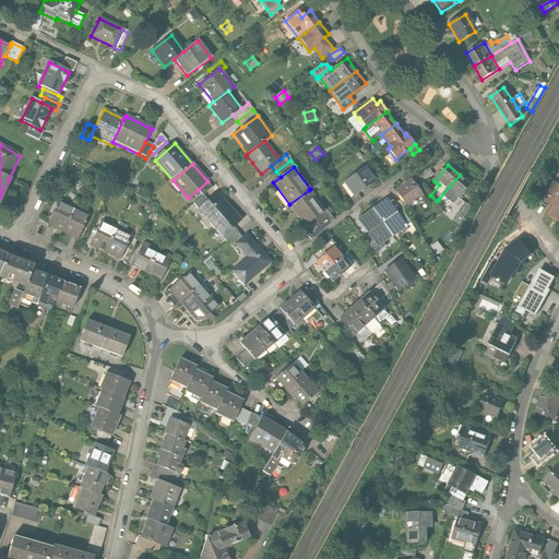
[(366,167),(345,180),(355,195),(358,193),(376,182),(366,167)]
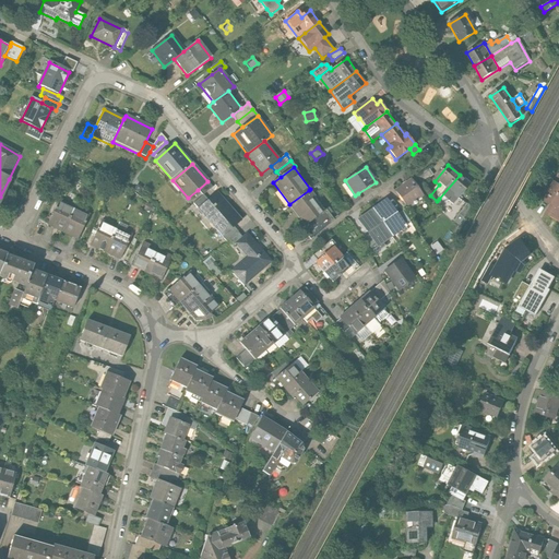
[(435,177),(430,170),(418,179),(423,186),(435,177)]
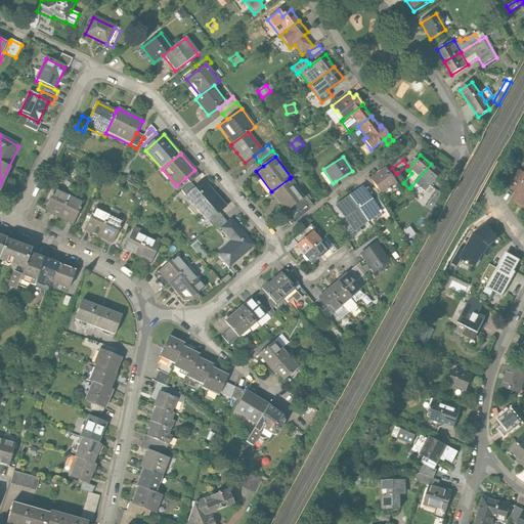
[(431,164),(411,186),(416,189),(419,189),(420,188),(426,192),(442,173),(431,164)]
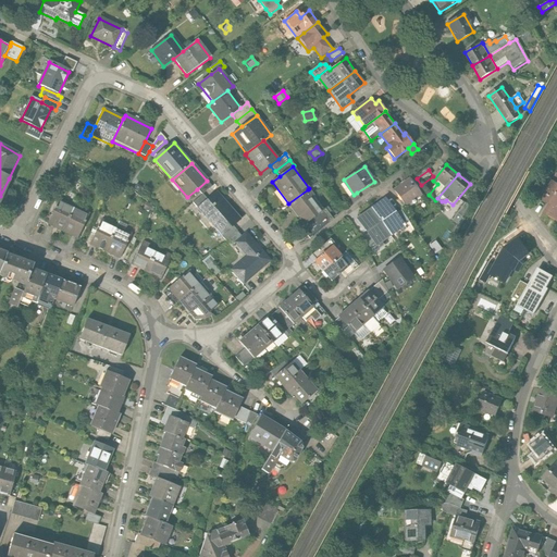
[(202,196),(203,196),(212,188),(207,181),(197,189),(202,196)]
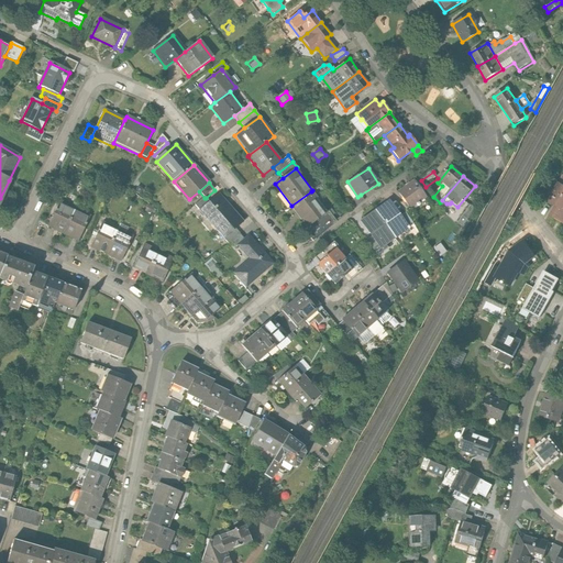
[(399,194),(405,201),(411,210),(419,205),(426,213),(433,209),(415,183),(399,194)]
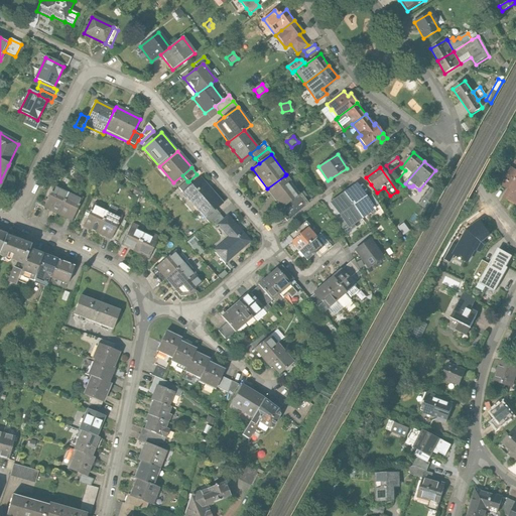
[(515,170),(512,168),(502,185),(509,189),(504,199),(515,206),(515,170)]
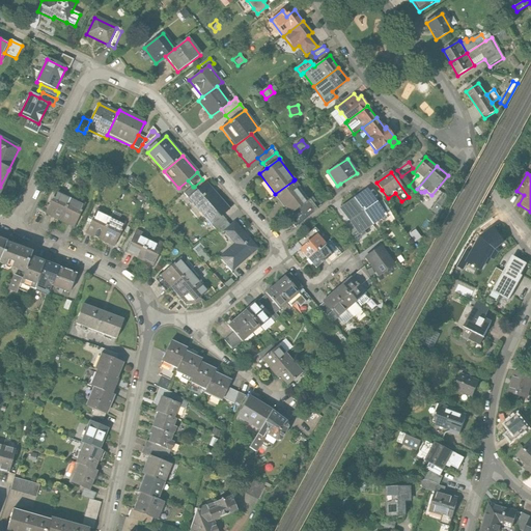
[(274,195),(289,216),(306,203),(296,189),(299,187),(294,180),(275,194),(274,195)]
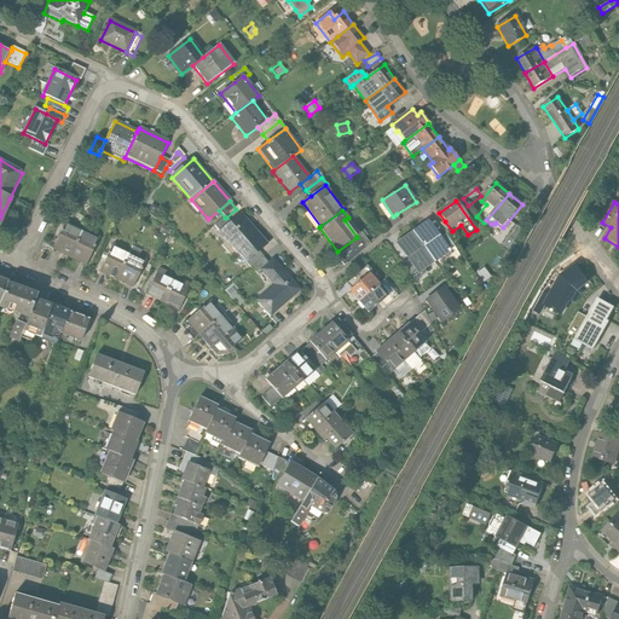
[(220,232),(246,264),(259,253),(267,244),(242,214),(231,224),(220,232)]
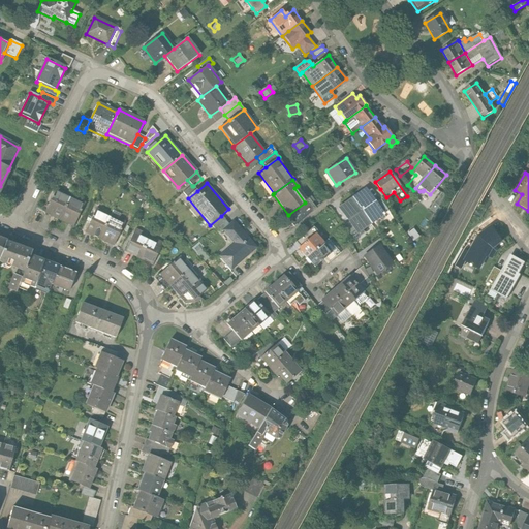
[(339,183),(336,185),(328,190),(332,195),(342,188),(339,183)]
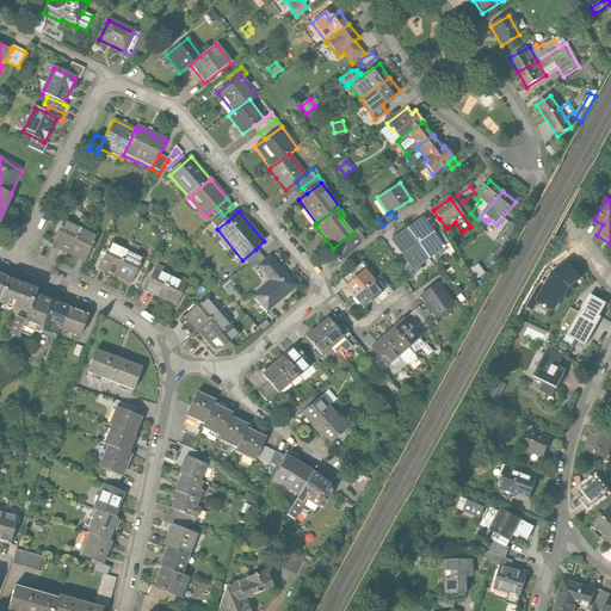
[(213,224),(217,229),(228,221),(223,215),(222,215),(213,224)]
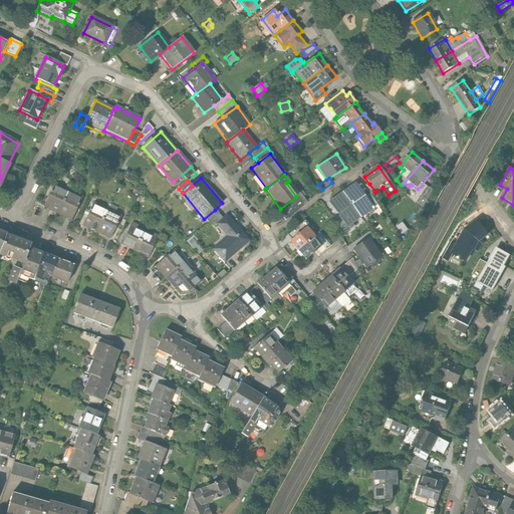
[(364,188),(369,195),(372,198),(377,195),(375,192),(369,184),(364,188)]
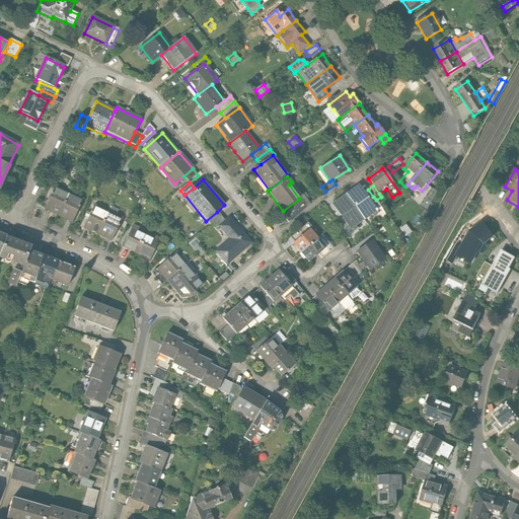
[(44,209),(57,215),(68,193),(55,187),(44,209)]
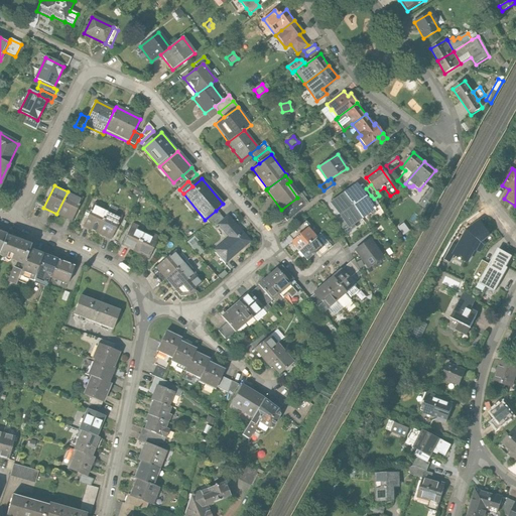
[(357,185),(344,195),(361,219),(374,210),(373,209),(367,200),(357,185)]
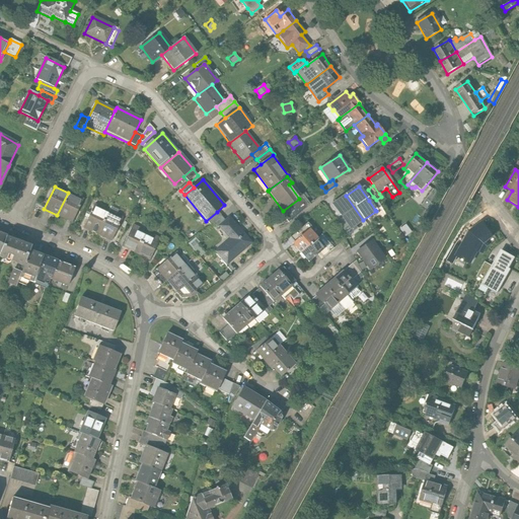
[(438,193),(433,190),(422,205),(427,208),(438,193)]
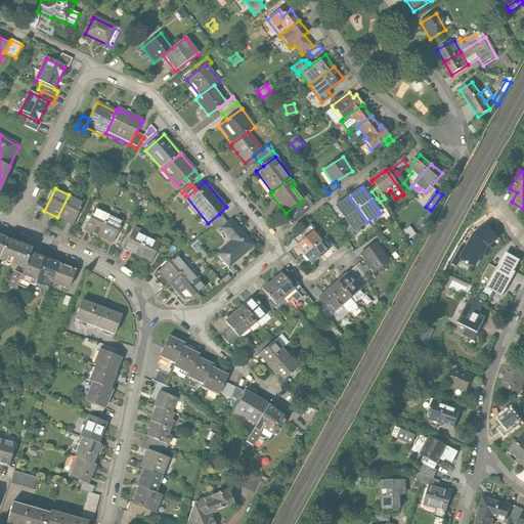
[(57,217),(72,224),(83,202),(69,194),(57,217)]
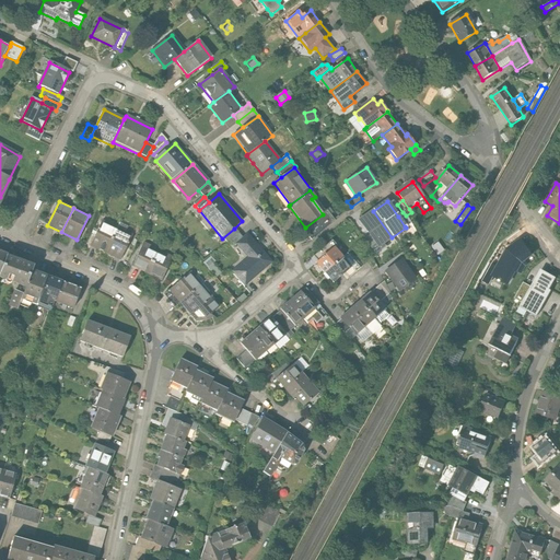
[(301,230),(311,241),(334,221),(327,211),(323,214),(305,228),(301,230)]
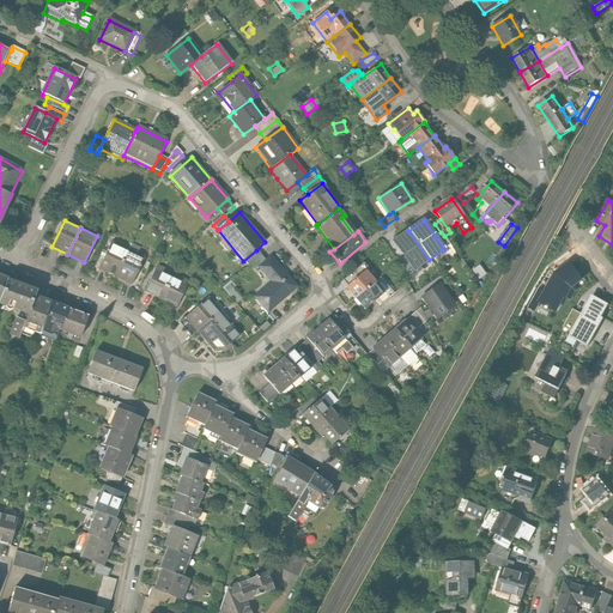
[(414,271),(429,260),(408,231),(393,241),(405,258),(413,269),(414,271)]
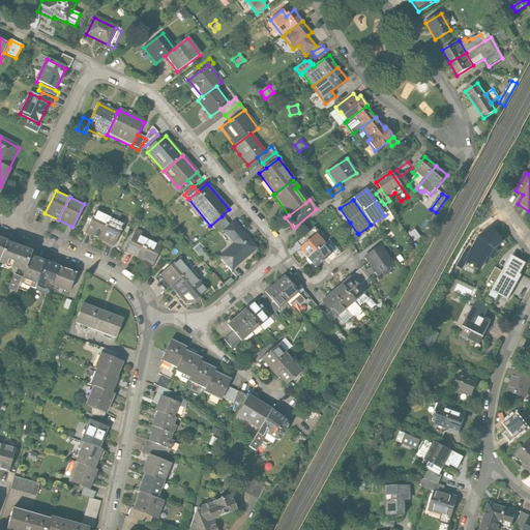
[(381,201),(377,205),(383,214),(388,210),(384,204),(381,201)]
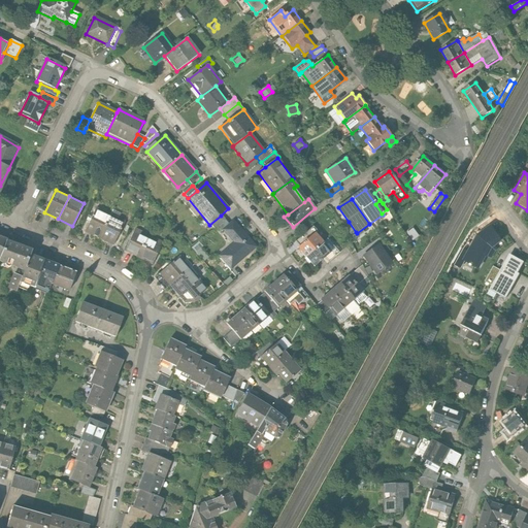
[(109,216),(96,208),(85,232),(98,239),(109,216)]
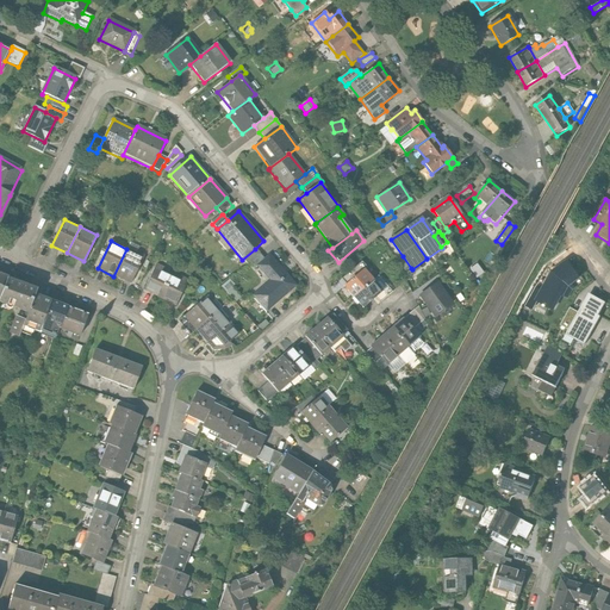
[(143,256),(126,249),(113,277),(129,284),(143,256)]
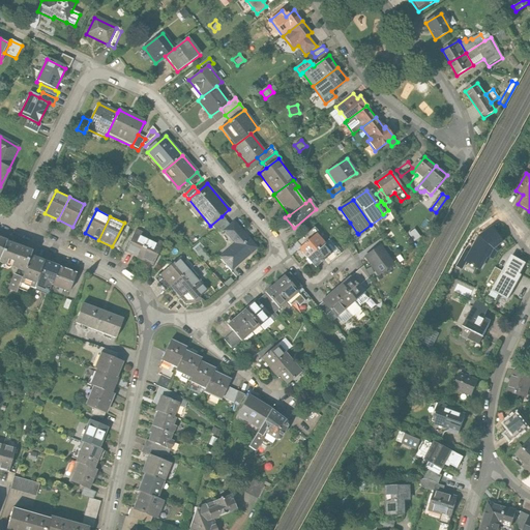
[(215,231),(217,229),(226,222),(222,216),(210,226),(215,231)]
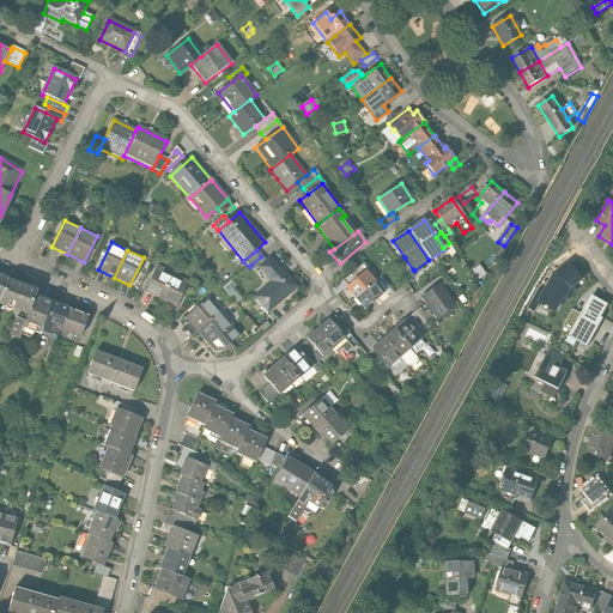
[(256,271),(259,268),(266,262),(261,256),(252,265),(256,271)]
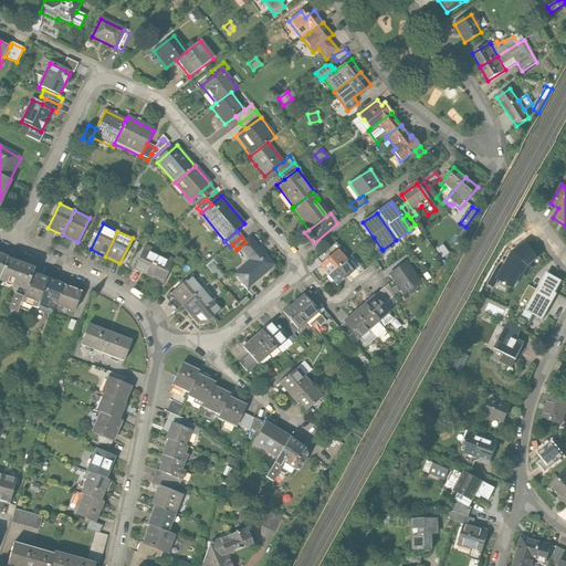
[(245,242),(239,248),(251,262),(234,275),(248,291),(275,266),(251,238),(245,242)]
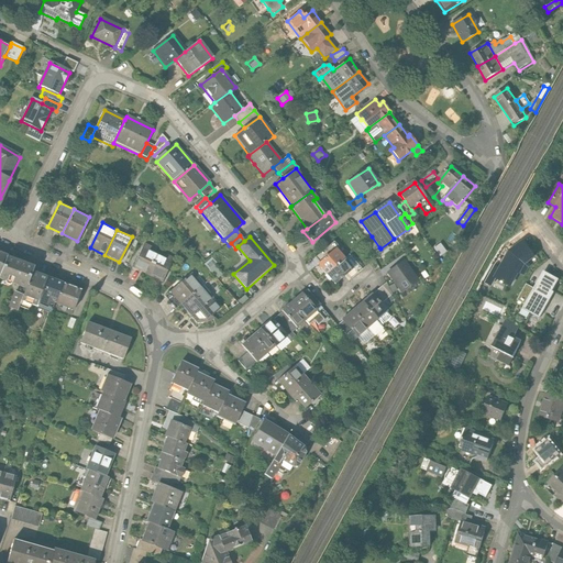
[(372,236),(366,241),(374,251),(379,247),(372,236)]
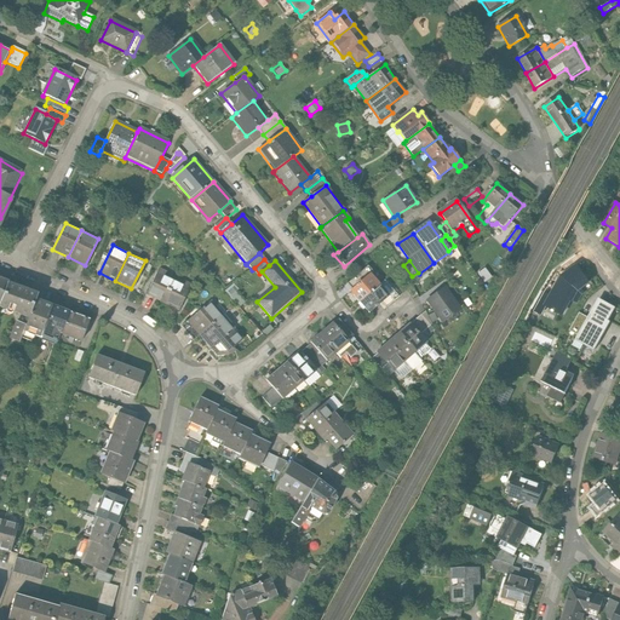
[(346,285),(351,291),(368,276),(369,276),(372,273),(367,267),(346,285)]
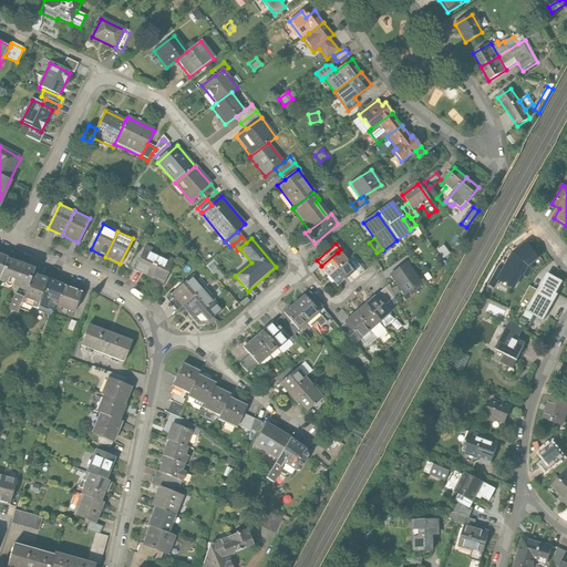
[(527,277),(532,269),(534,268),(531,264),(537,259),(526,244),(513,254),(498,279),(514,288),(522,274),(527,277)]
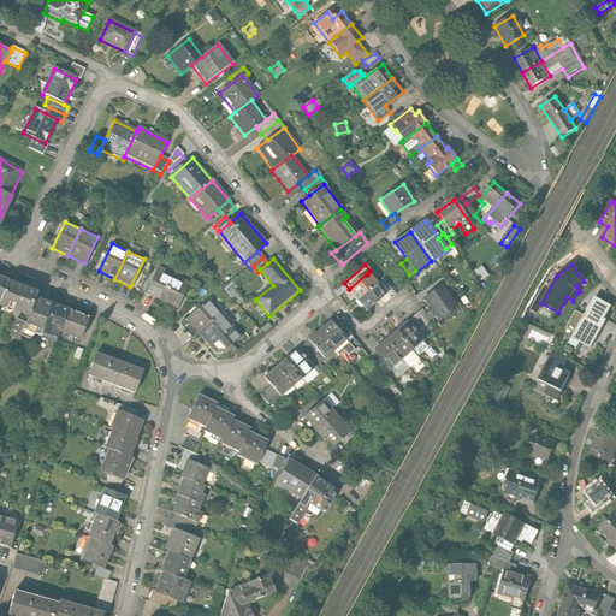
[(144,294),(160,301),(173,274),(158,266),(144,294)]
